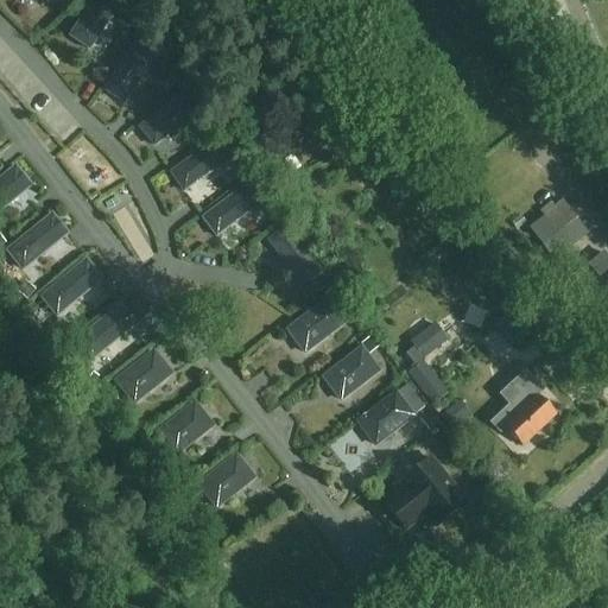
[(115,0),(95,0),(73,36),(76,37),(76,39),(90,49),(93,48),(95,43),(95,40),(120,2),(115,0)]
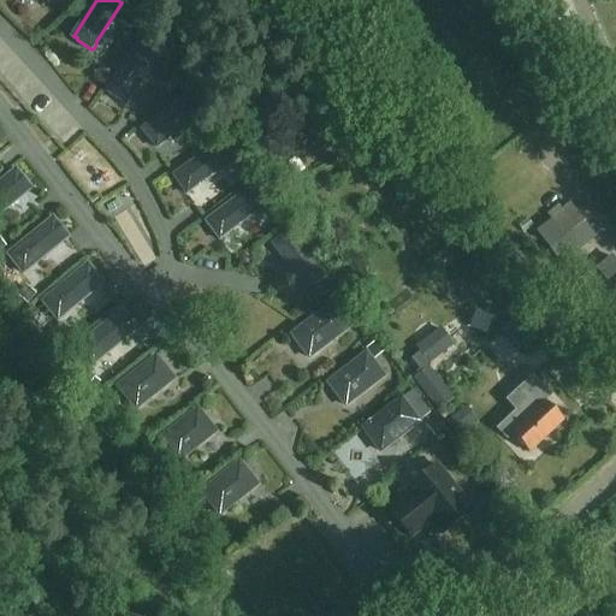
[(119,21),(131,28),(137,18),(126,11),(119,21)]
